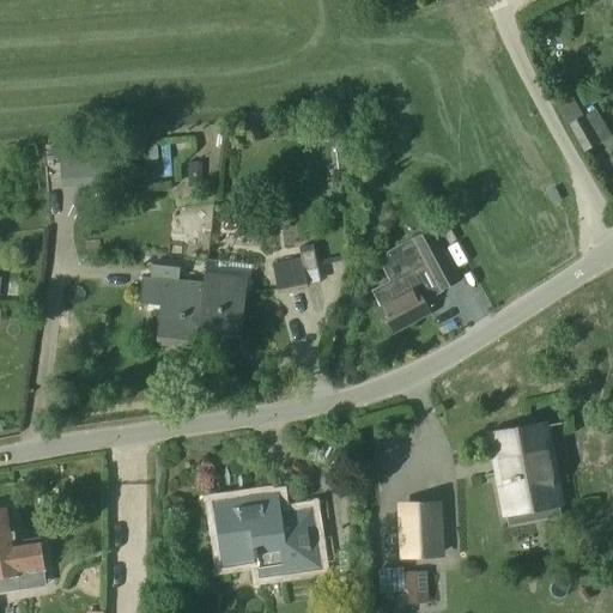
[(569,125),(568,126),(584,153),(586,152),(599,144),(584,116),(575,121),(570,125),(569,125)]
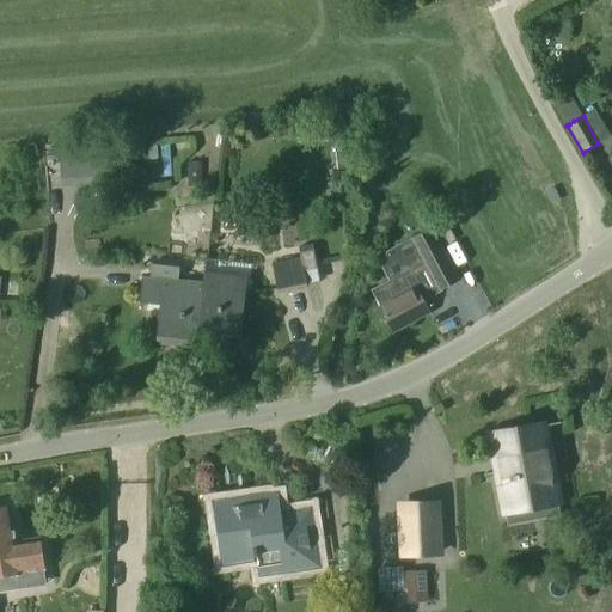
[(326,124),(316,126),(317,141),(328,140),(326,124)]
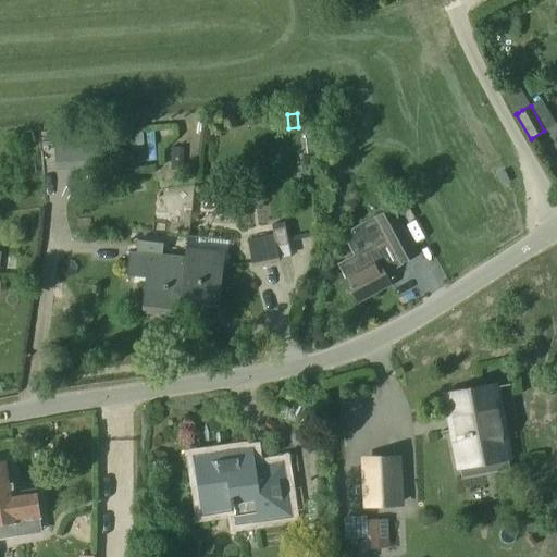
[(329,136),(306,139),(307,156),(330,153),(329,136)]
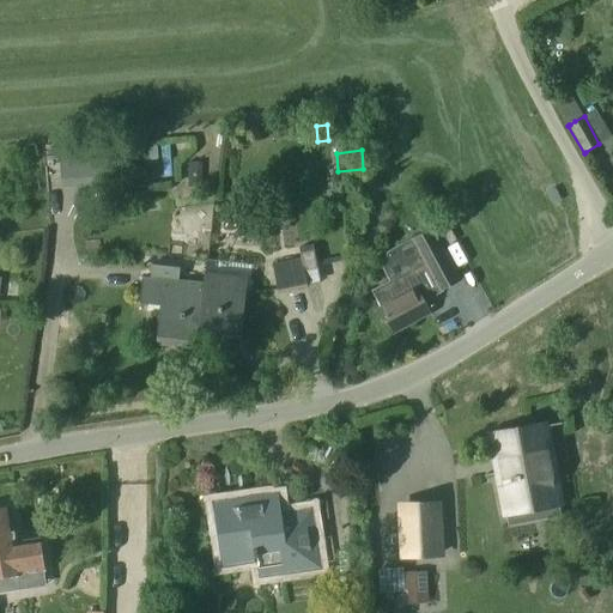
[(201,164),(187,165),(188,187),(201,187),(201,164)]
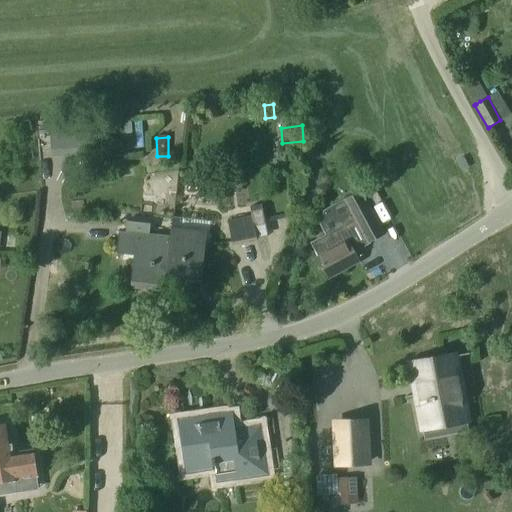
[(351,151),(345,157),(347,166),(356,168),(362,162),(360,154),(351,151)]
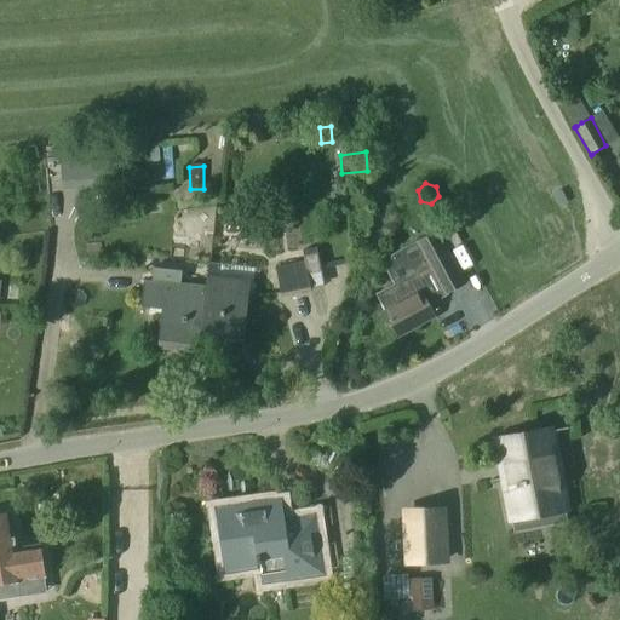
[(378,296),(385,310),(383,311),(397,339),(436,317),(429,304),(434,302),(466,285),(457,265),(459,263),(452,251),(449,252),(437,230),(415,242),(429,268),(378,296)]
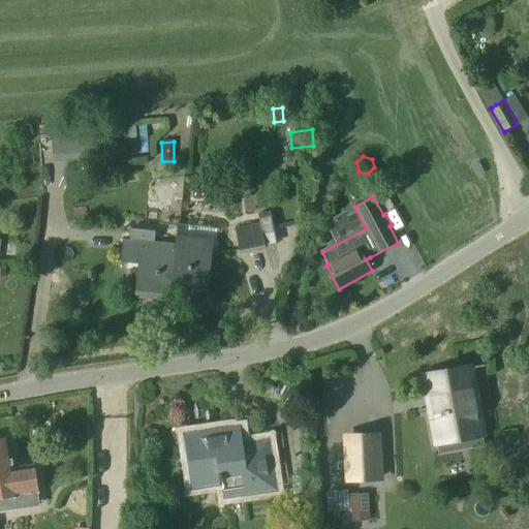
[(261,231),(259,223),(235,228),(240,254),(266,249),(262,230),(261,231)]
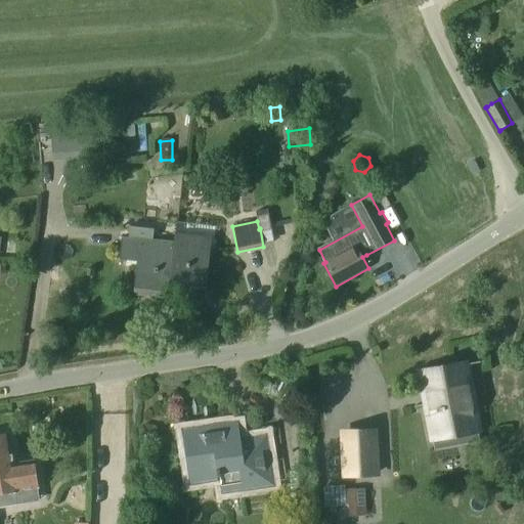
[(170,297),(171,289),(175,243),(153,241),(155,228),(129,226),(128,237),(122,236),(120,259),(138,261),(134,294),(170,297)]
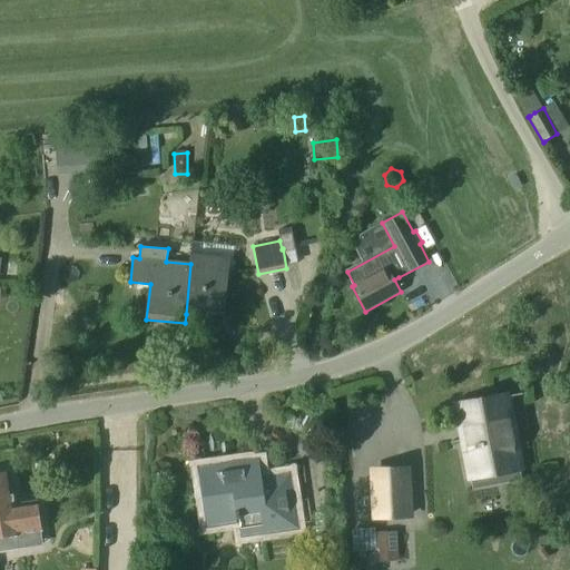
[(190,264),(186,314),(223,317),(228,262),(190,258),(190,264)]
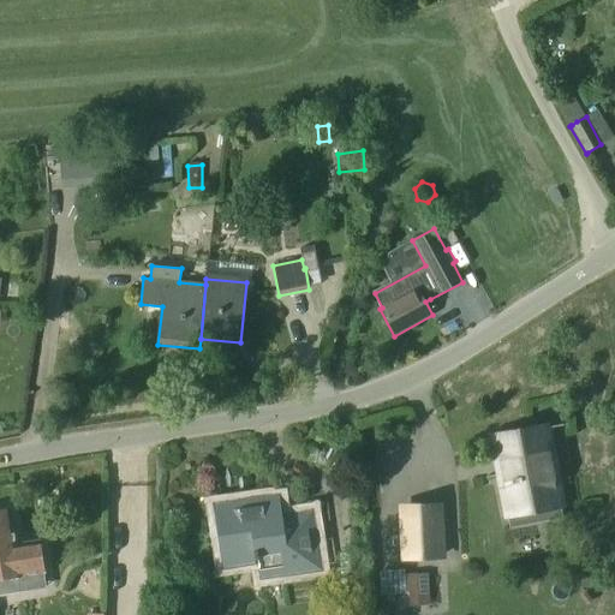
[(548,428),(493,439),(507,514),(562,503),(548,428)]
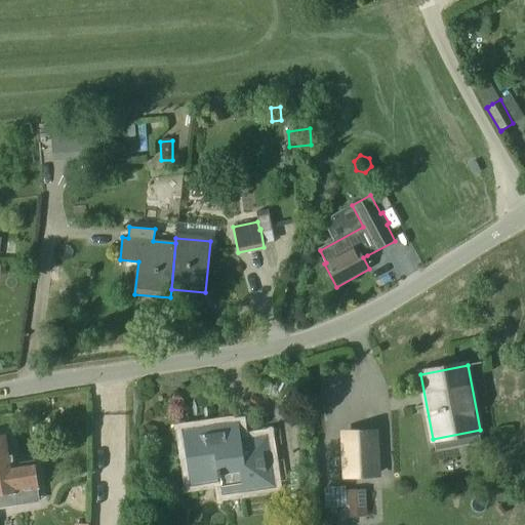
[(230,444),(228,428),(187,434),(194,485),(218,482),(218,478),(221,478),(224,494),(272,487),(266,439),(230,444)]
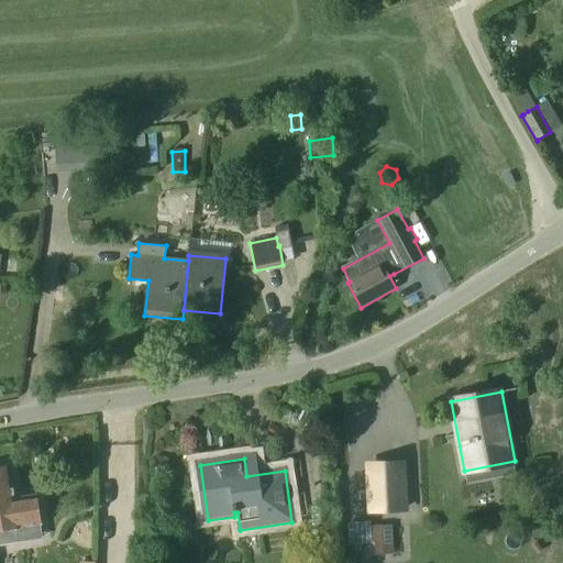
[(366,463),(368,512),(408,511),(406,462),(366,463)]
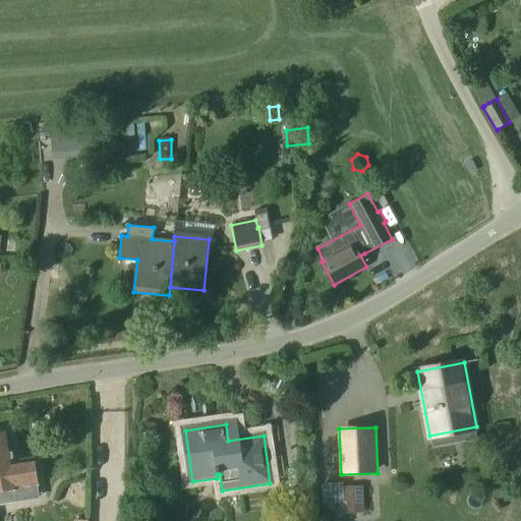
[(34,457),(12,461),(8,430),(0,431),(0,502),(13,500),(16,493),(16,487),(38,483),(34,457)]
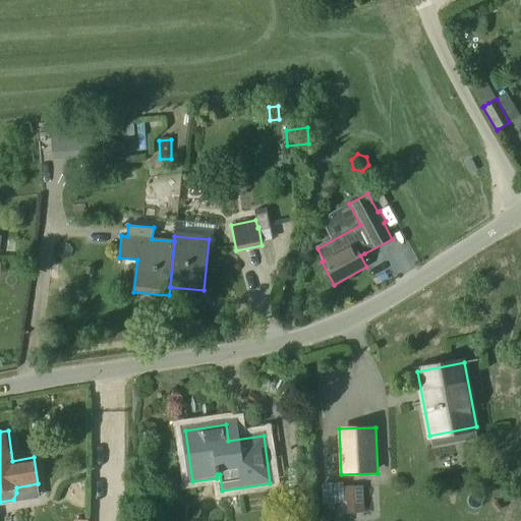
[(363,486),(343,486),(343,504),(364,503),(363,486)]
